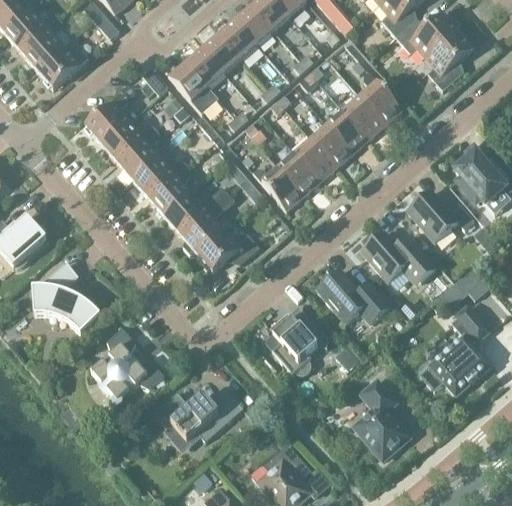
[(6,0),(0,5),(0,27),(5,33),(33,9),(25,0),(6,0)]
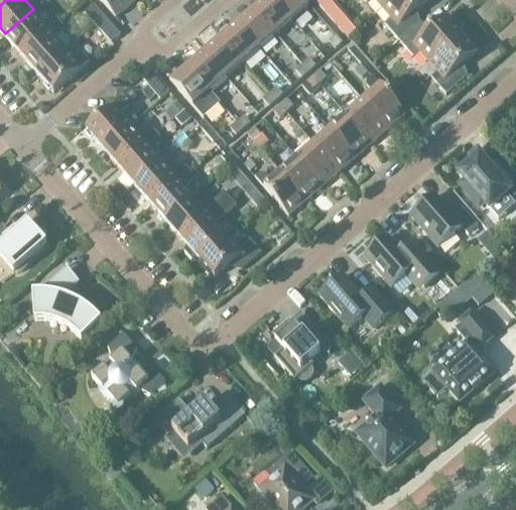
[(67,0),(55,9),(62,16),(75,5),(71,0),(67,0)]
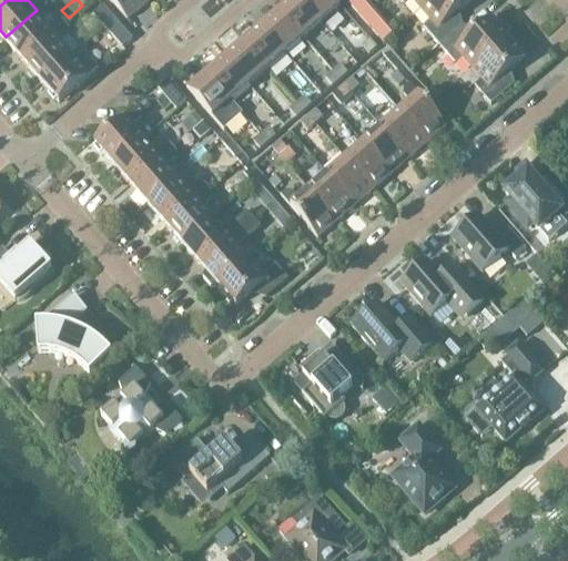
[(113,0),(128,16),(145,0),(113,0)]
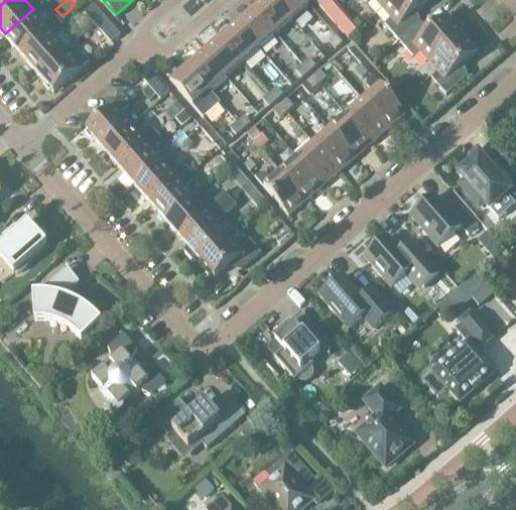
[(255,0),(252,3),(275,30),(292,15),(278,0),(255,0)]
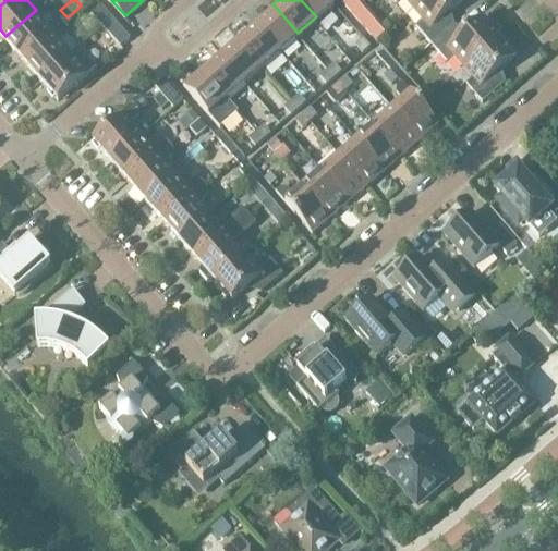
[(301,0),(316,16),(335,1),(334,0),(301,0)]
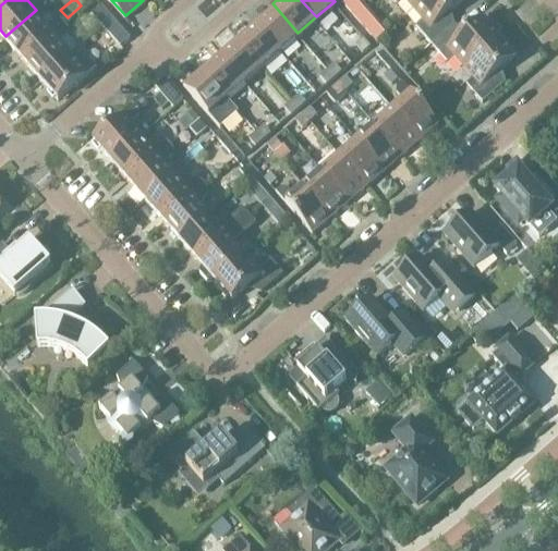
[(361,0),(351,8),(362,19),(371,11),(361,0)]
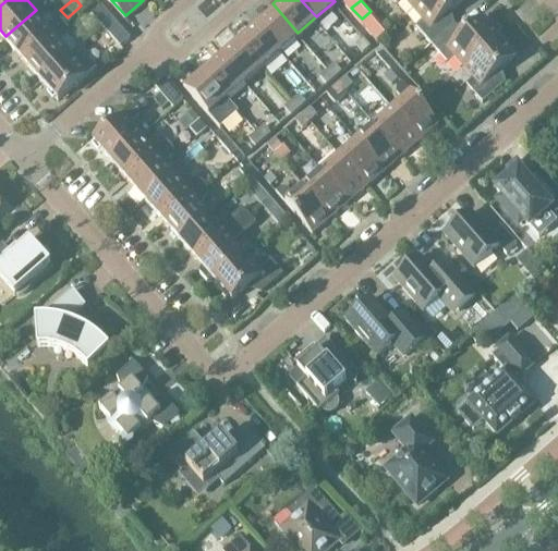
[(416,22),(432,40),(455,20),(445,10),(456,0),(419,0),(413,5),(423,16),(416,22)]
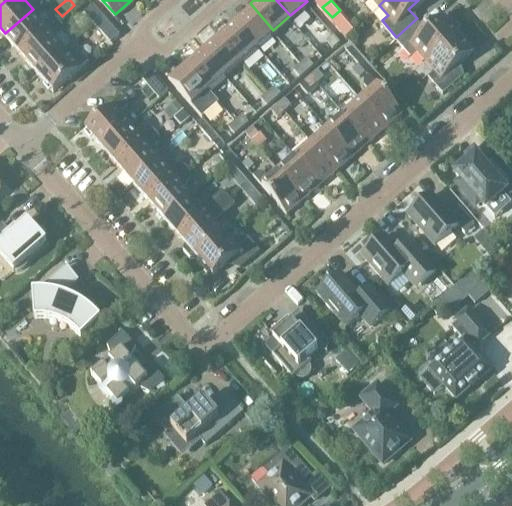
[(84,10),(94,20),(103,12),(93,2),(84,10)]
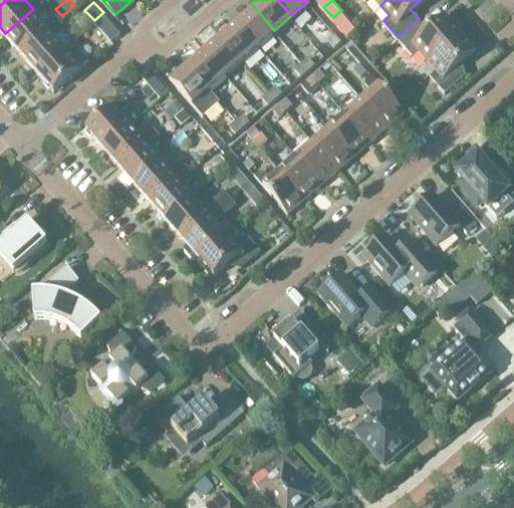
[(251,3),(235,17),(258,44),(274,30),(251,3)]
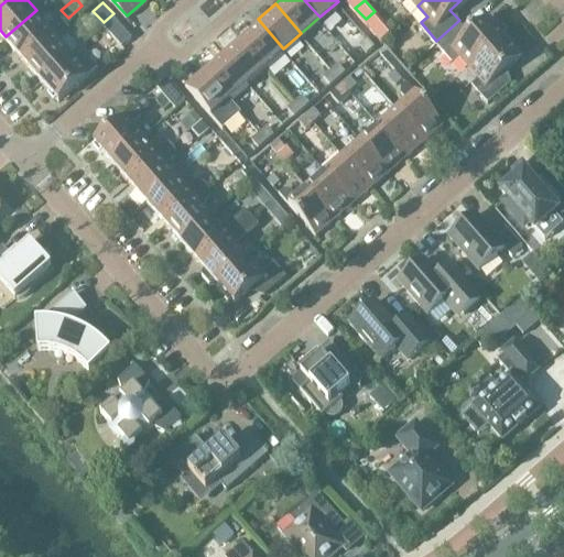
[(6,36),(23,56),(65,20),(62,15),(55,15),(47,22),(36,10),(6,36)]
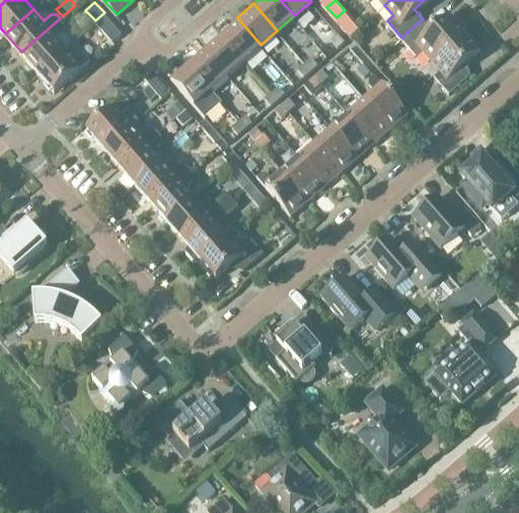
[(112,40),(121,31),(104,12),(95,20),(112,40)]
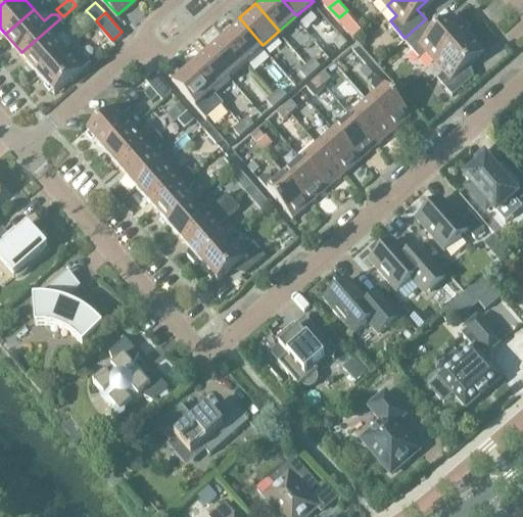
[(426,49),(434,59),(466,33),(463,29),(463,24),(454,13),(450,15),(449,14),(434,28),(426,18),(405,38),(419,54),(426,49)]
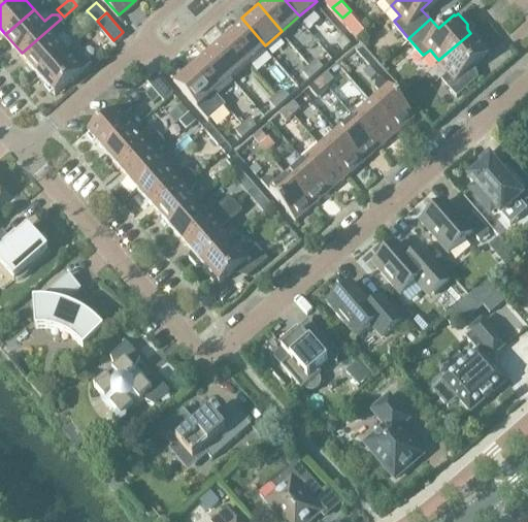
[(241,18),(225,33),(249,60),(265,45),(241,18)]
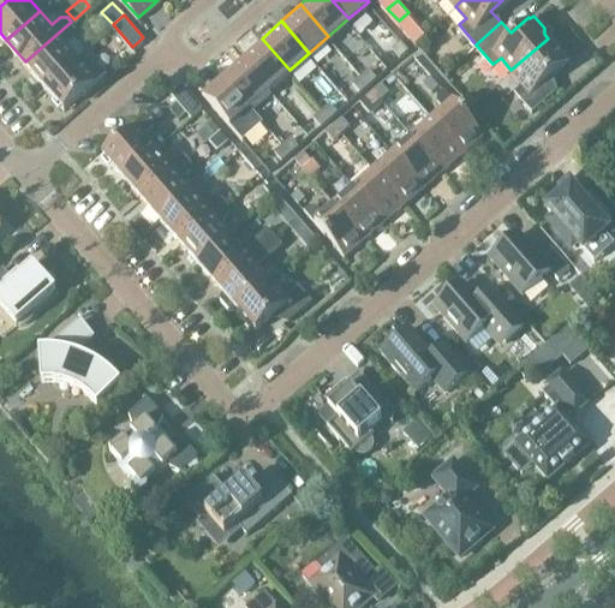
[(25,61),(45,83),(78,54),(66,41),(75,34),(76,27),(71,22),(25,61)]
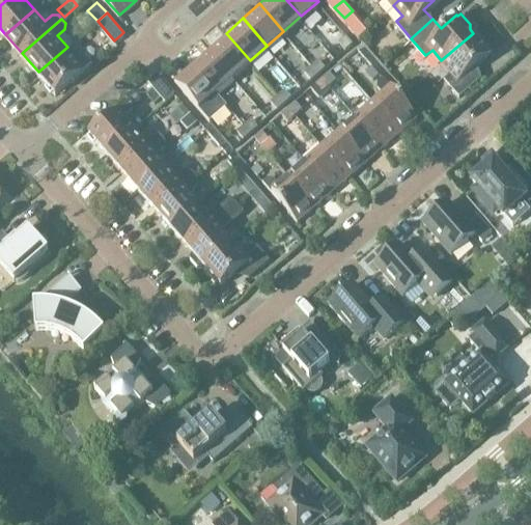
[(339,38),(345,47),(353,40),(345,32),(339,38)]
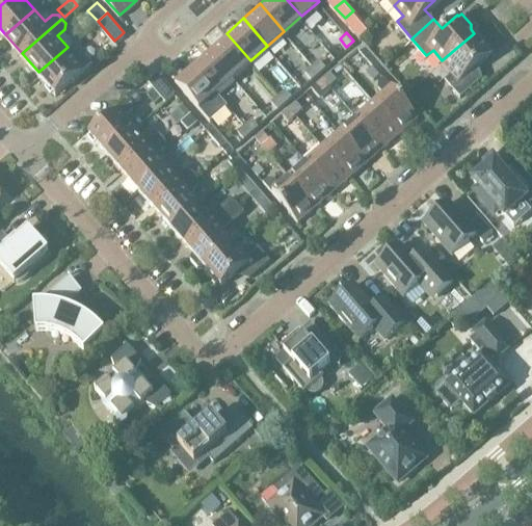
[(227,33),(209,48),(233,75),(250,60),(227,33)]
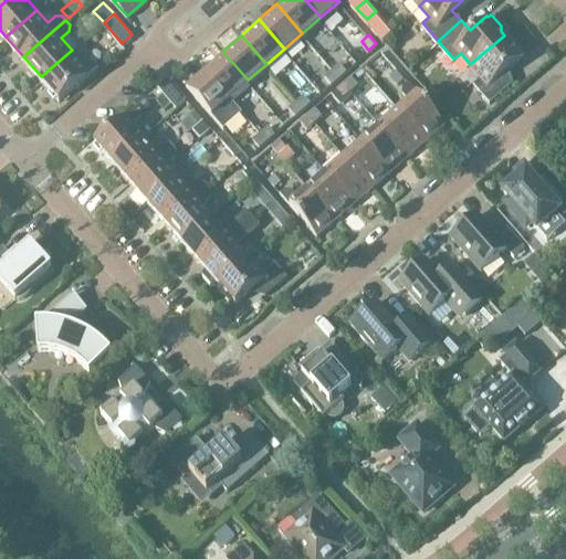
[(504,35),(470,64),(480,75),(473,81),(489,99),(512,80),(504,70),(521,54),(520,53),(523,51),(513,39),(507,39),(504,35)]
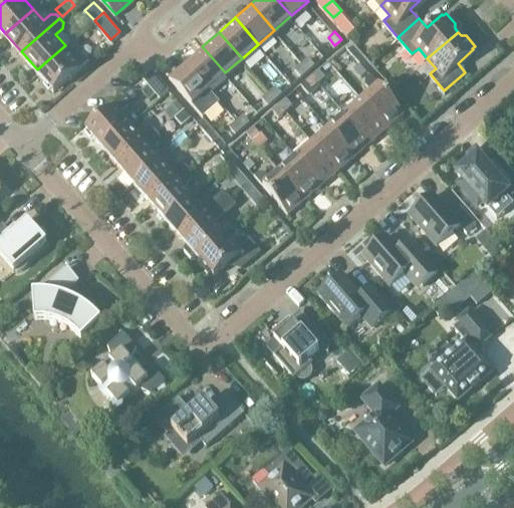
[(65,45),(37,69),(53,88),(81,64),(88,58),(72,39),(65,45)]
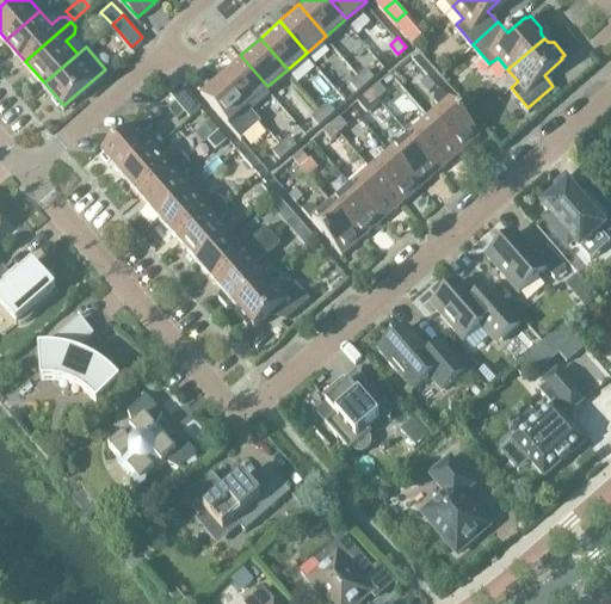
[(240,55),(221,72),(248,104),(267,86),(240,55)]
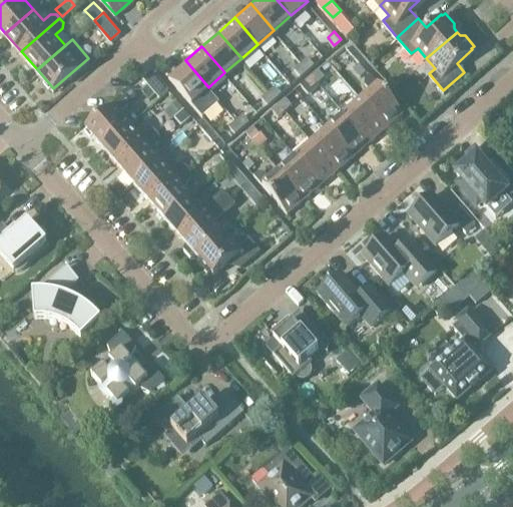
[(308,55),(301,60),(308,68),(314,62),(308,55)]
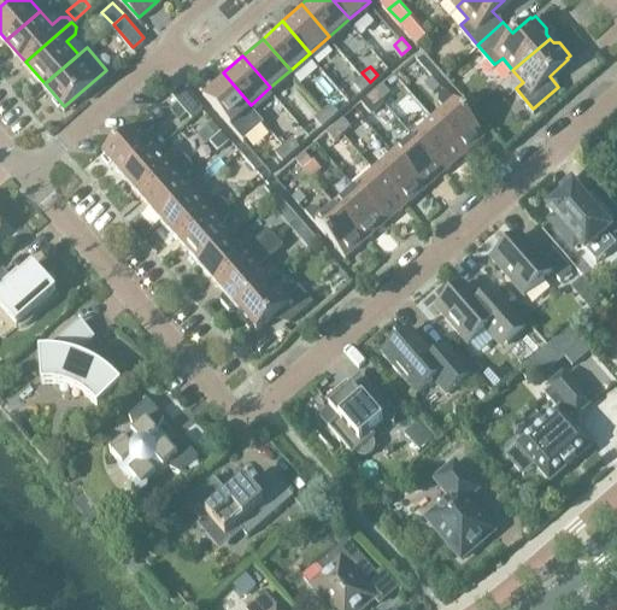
[(427,66),(421,72),(430,84),(438,78),(427,66)]
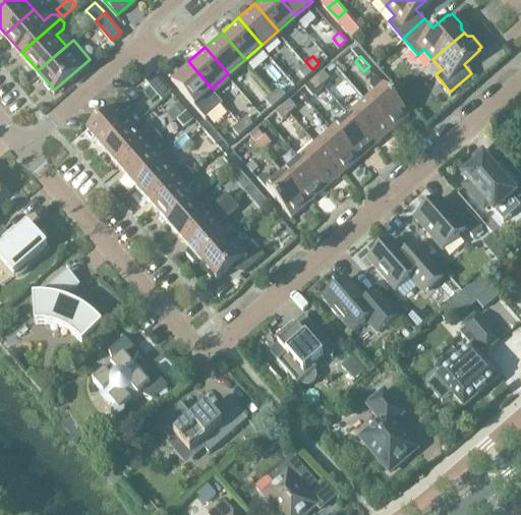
[(188,61),(171,76),(194,103),(206,115),(223,101),(212,89),(188,61)]
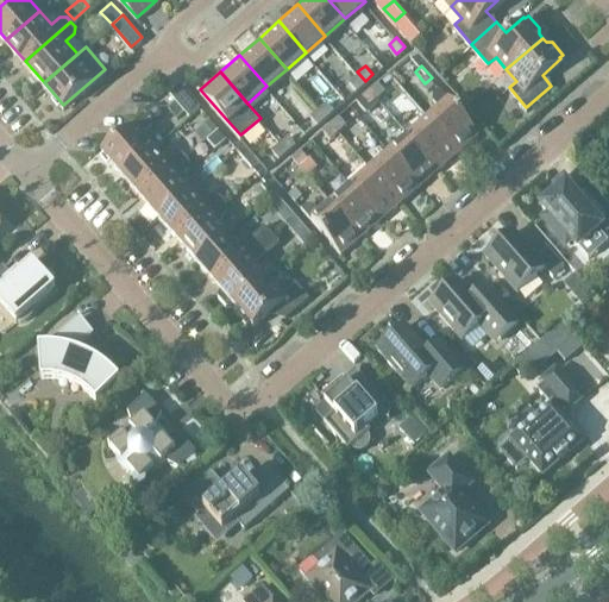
[(365,81),(357,71),(349,79),(357,88),(365,81)]
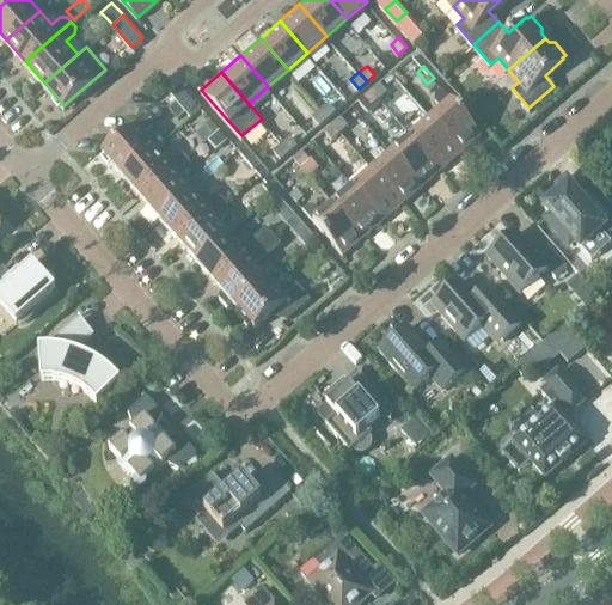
[(378,80),(371,86),(379,96),(385,90),(378,80)]
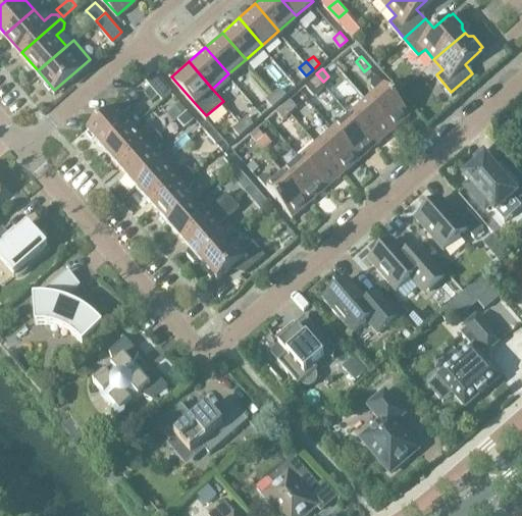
[(154,69),(145,78),(150,83),(158,92),(162,96),(171,89),(154,69)]
